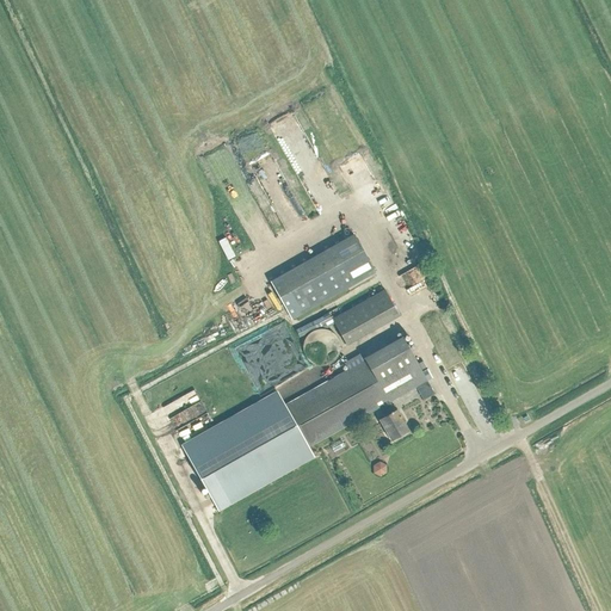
[(303,275),(334,260),(326,242),(295,258),(303,275)]
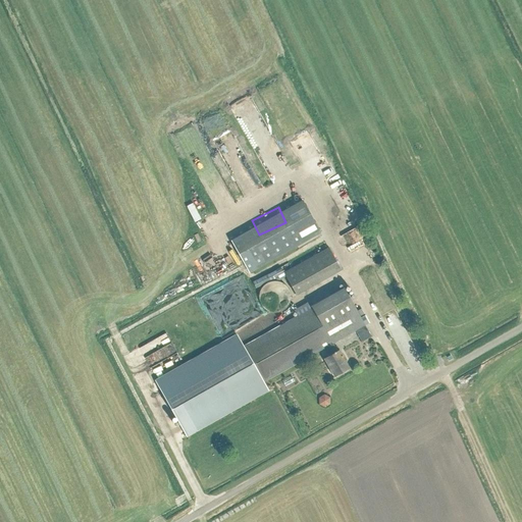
[(282,272),(295,295),(341,269),(328,247),(282,272)]
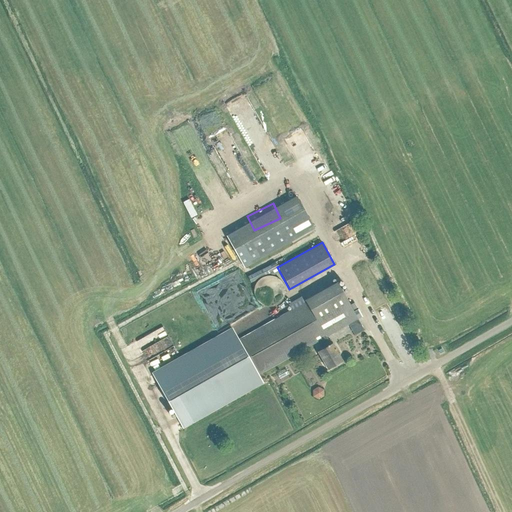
[(361,259),(370,278),(377,274),(369,256),(361,259)]
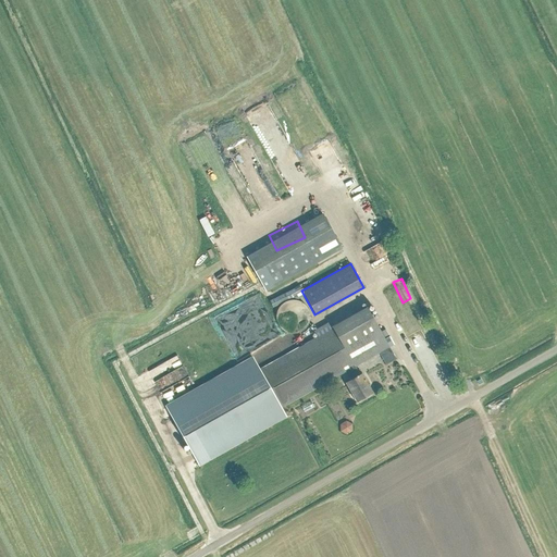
[(279,293),(283,302),(287,300),(296,296),(292,286),(279,293)]
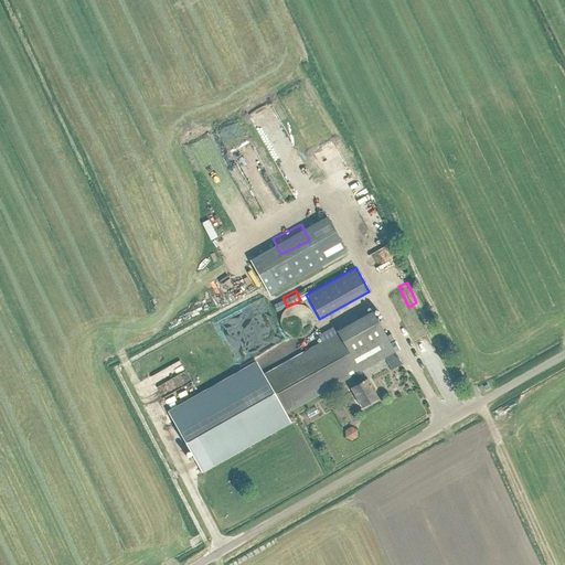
[(267,295),(215,315),(221,329),(227,326),(237,349),(245,347),(236,322),(247,319),(252,330),(264,326),(262,321),(276,316),(267,295)]
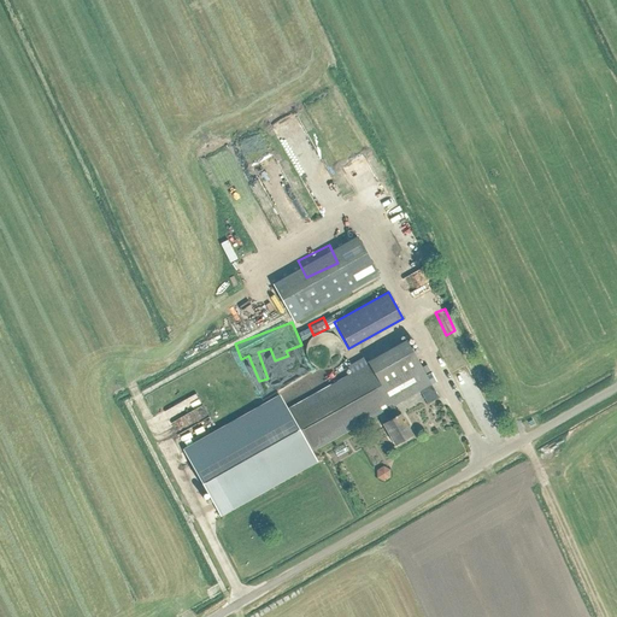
[(341,342),(338,338),(334,335),(329,333),(324,331),(318,333),(313,335),(310,338),(306,342),(305,348),(305,354),(307,359),(311,364),(316,368),(321,369),(327,369),(331,368),(336,364),(340,359),(342,354),(342,348),(341,342)]
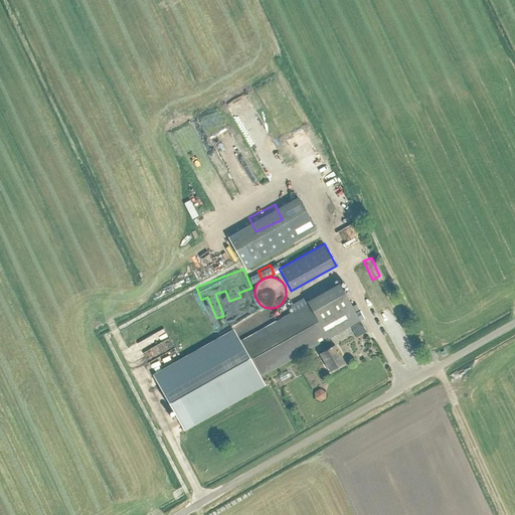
[(307,303),(239,341),(232,329),(152,374),(183,431),(265,385),(260,376),(318,344),(322,351),(318,353),(328,371),(344,362),(334,345),(332,346),(328,338),(359,320),(338,284),(306,302),(307,303)]
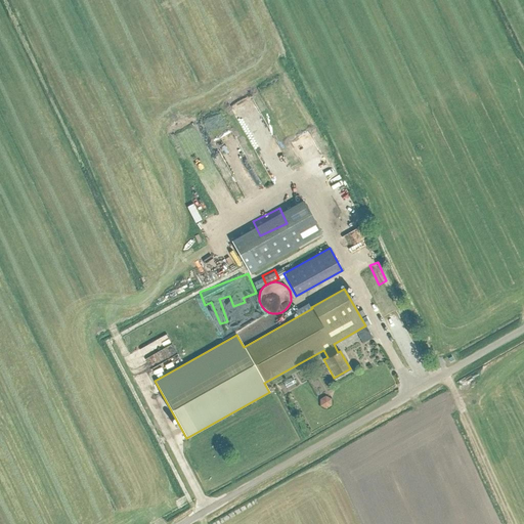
[(171,332),(144,344),(153,364),(180,353),(171,332)]
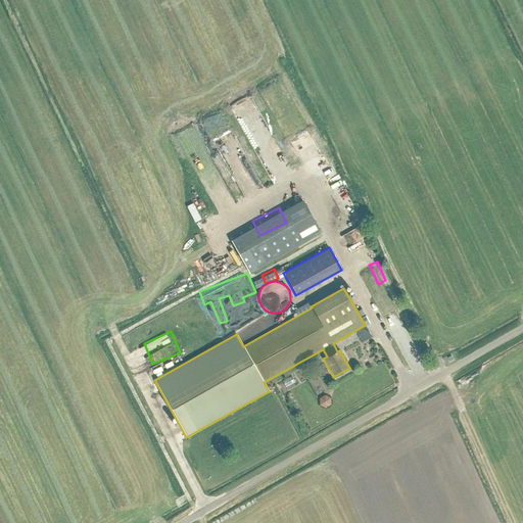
[(285,386),(299,380),(296,373),(282,379),(285,386)]
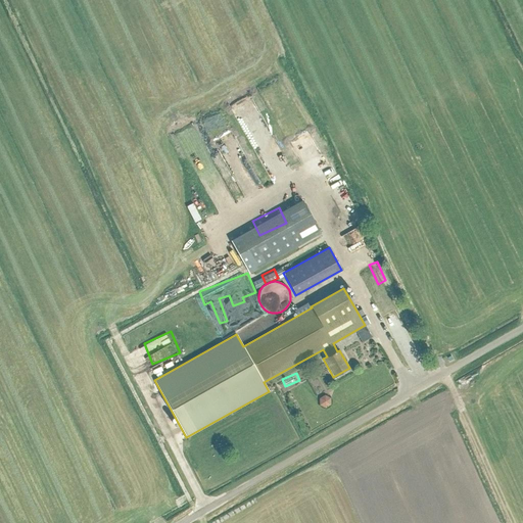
[(323,391),(323,401),(332,400),(332,391),(323,391)]
